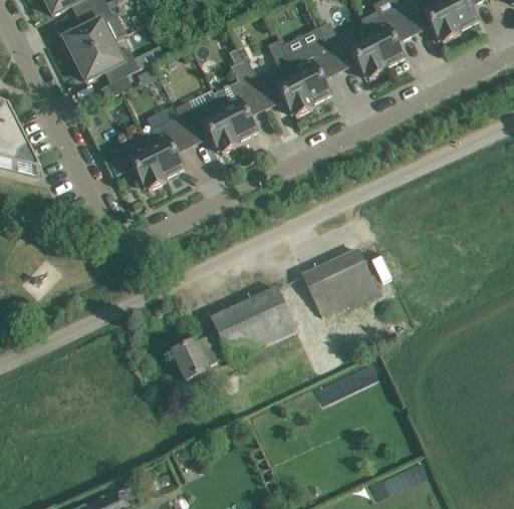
[(78,2),(83,13),(106,2),(105,0),(42,0),(46,9),(49,7),(53,14),(78,2)]
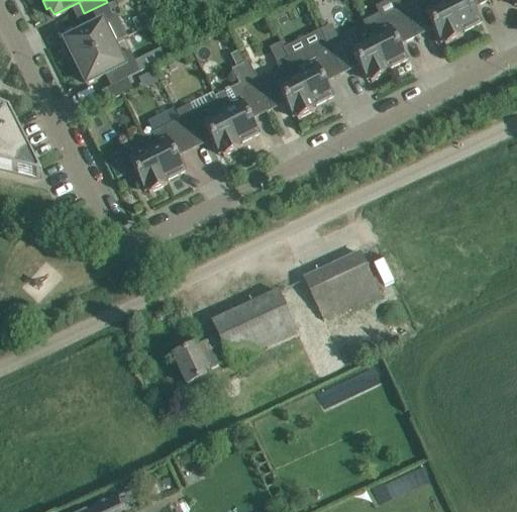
[(414,0),(403,6),(416,33),(427,27),(426,24),(432,22),(441,40),(444,38),(445,41),(463,33),(461,29),(461,30),(446,0),(414,0)]
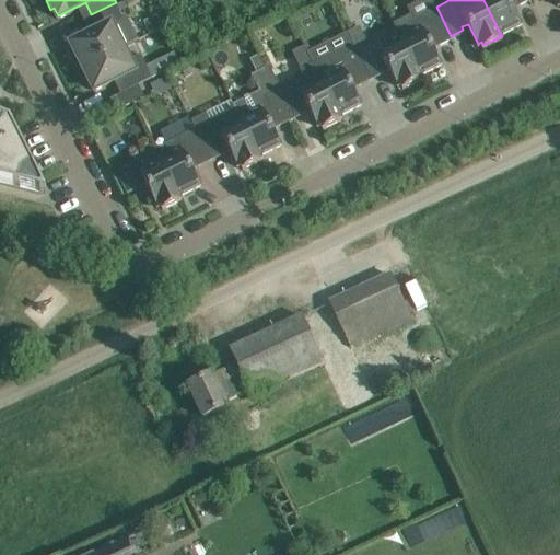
[(483,0),(500,33),(500,32),(521,22),(512,2),(515,0),(518,0),(518,1),(521,0),(483,0)]
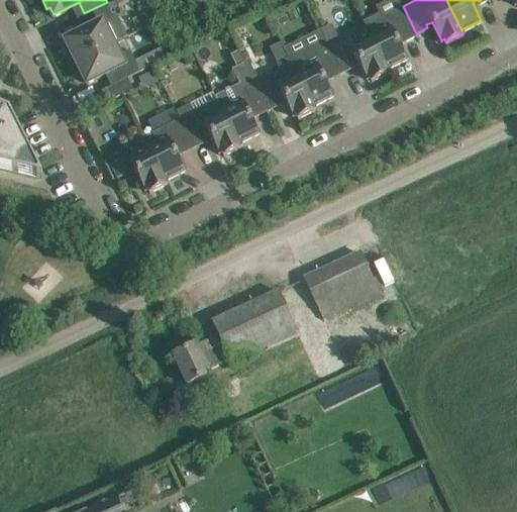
[(127,33),(116,9),(112,11),(107,2),(84,13),(90,24),(65,37),(69,44),(66,45),(73,61),(113,39),(127,33)]
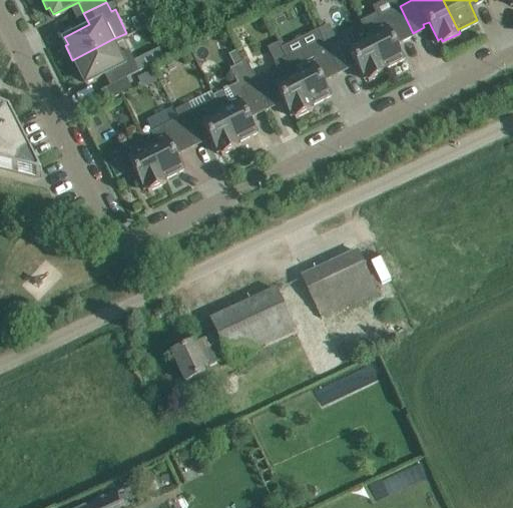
[(360,18),(363,23),(384,66),(385,66),(404,56),(395,38),(401,36),(402,38),(413,33),(400,6),(380,15),(377,9),(360,18)]
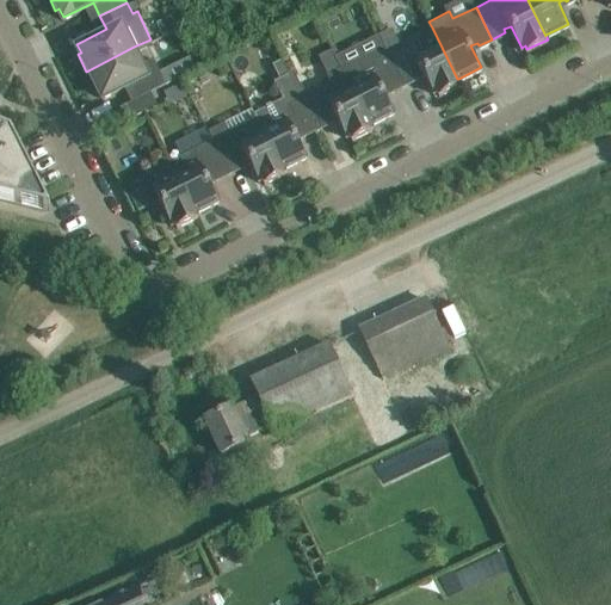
[(427,18),(421,22),(426,30),(432,28),(429,22),(427,18)]
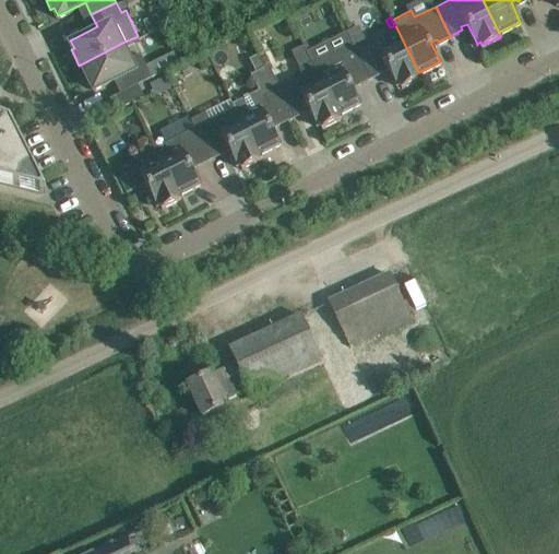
[(384,32),(355,46),(370,75),(382,70),(381,67),(387,63),(396,83),(400,82),(402,85),(421,75),(419,72),(418,72),(394,25),(390,27),(384,31),(384,32)]
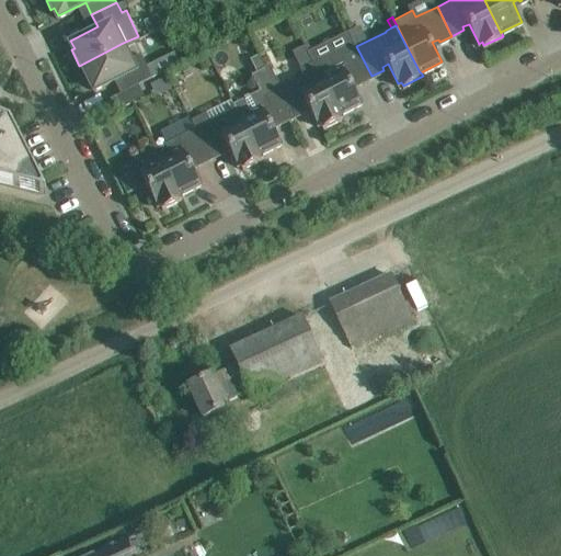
[(123,43),(79,66),(87,81),(90,80),(94,88),(121,74),(127,87),(152,75),(140,50),(129,56),(123,43)]
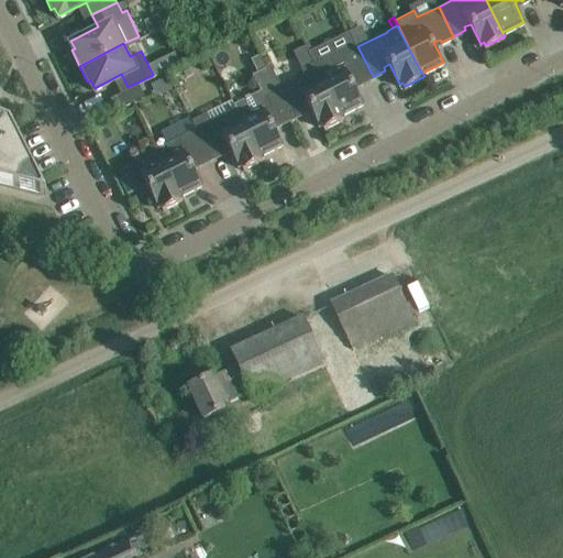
[(353,83),(359,80),(361,83),(373,76),(357,46),(329,62),(334,73),(323,78),(341,113),(342,113),(363,102),(353,83)]
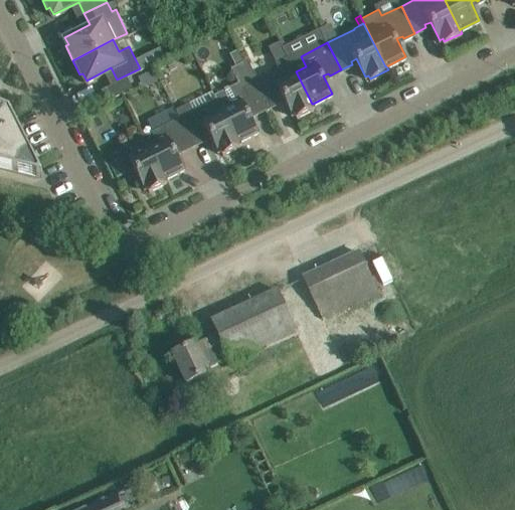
[(190,47),(181,51),(185,60),(194,56),(190,47)]
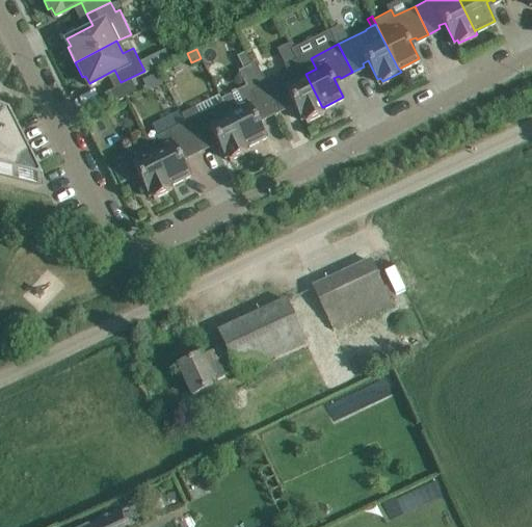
[(245,49),(236,53),(242,67),(251,61),(245,49)]
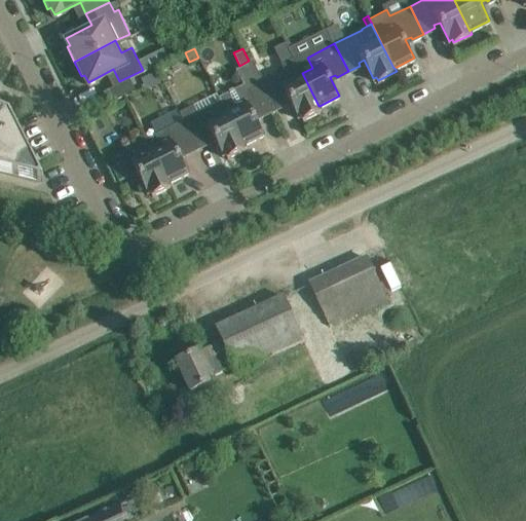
[(286,68),(259,81),(273,109),(285,103),(284,101),(289,98),(298,116),(301,115),(303,118),(321,109),(320,106),(318,106),(302,73),(297,63),(293,56),(283,62),(286,68)]
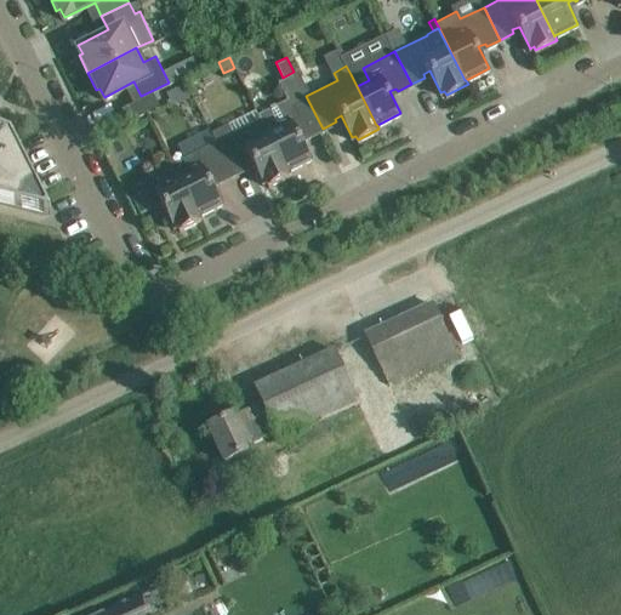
[(275,102),(258,110),(262,119),(268,131),(288,170),(289,170),(312,158),(301,136),(307,132),(308,136),(323,129),(306,96),(302,89),(286,96),(288,98),(275,103),(275,102)]
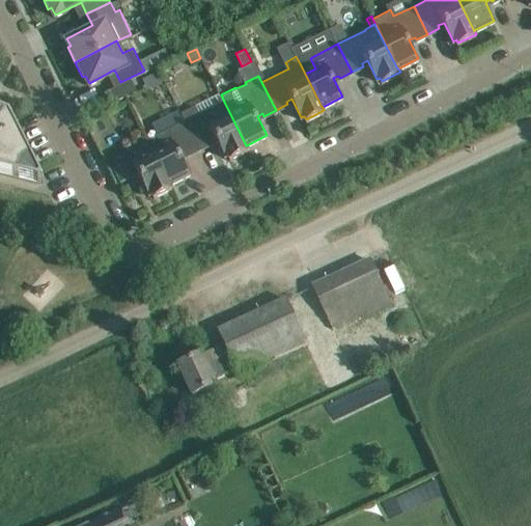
[(131,77),(108,89),(113,101),(137,89),(131,77)]
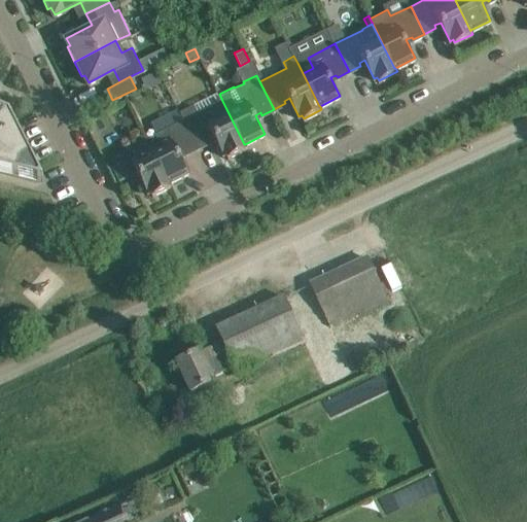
[(185,118),(184,119),(198,147),(210,141),(208,139),(214,136),(223,154),(226,152),(229,157),(246,147),(245,144),(244,144),(227,111),(222,101),(199,112),(194,103),(181,110),(185,118)]
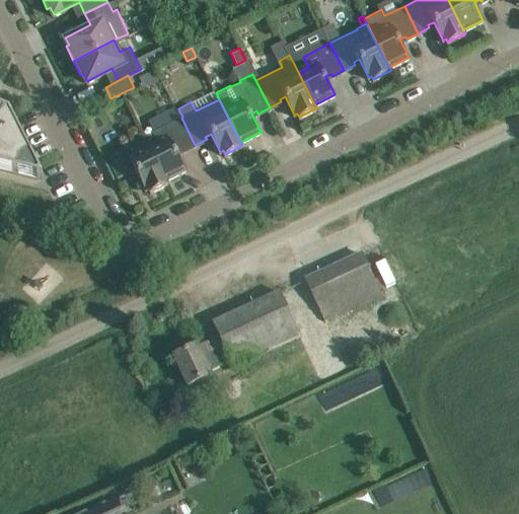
[(174,104),(148,118),(154,131),(159,141),(149,146),(166,179),(166,178),(186,169),(176,151),(182,148),(183,150),(195,145),(181,118),(174,104)]
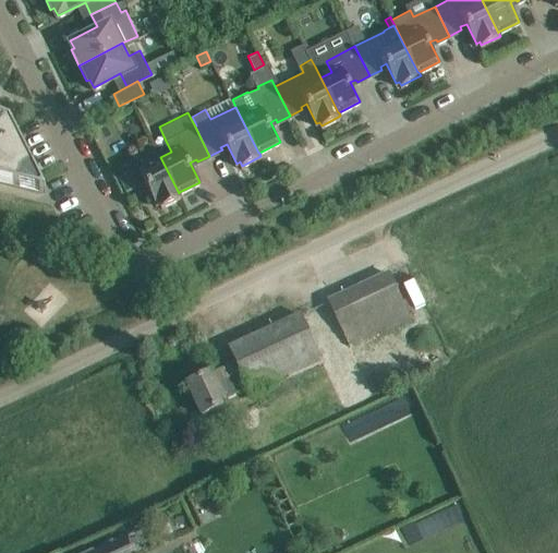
[(0,179),(46,191),(11,120),(0,116),(0,179)]
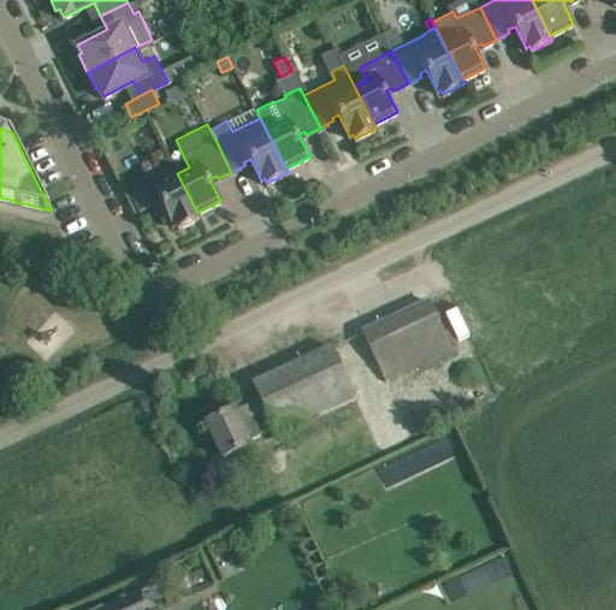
[(197,213),(177,173),(167,155),(153,163),(157,169),(140,178),(143,185),(131,193),(140,209),(152,203),(154,207),(163,203),(173,225),(177,223),(178,226),(200,217),(197,212),(197,213)]
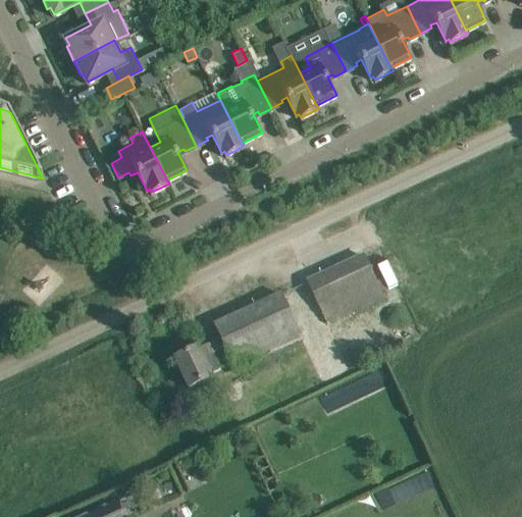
[(383,295),(363,252),(308,277),(327,320),(383,295)]
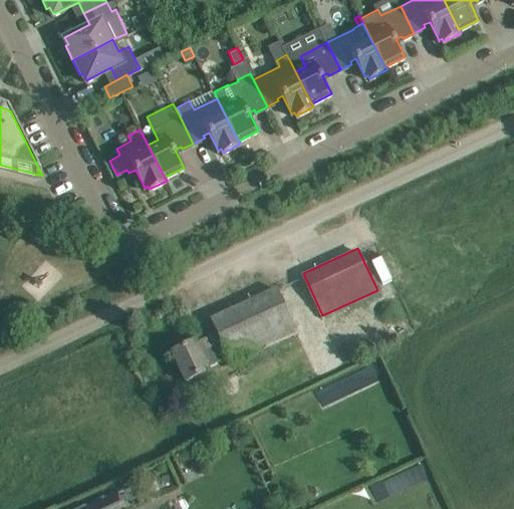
[(296,329),(276,286),(211,316),(217,330),(229,355),(231,359),(296,329)]
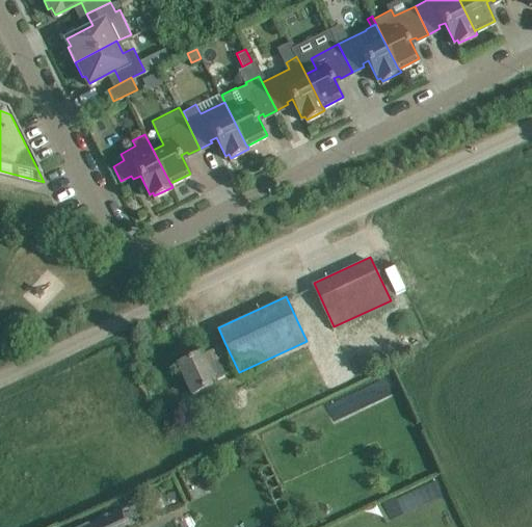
[(33,321),(25,325),(29,332),(36,328),(33,321)]
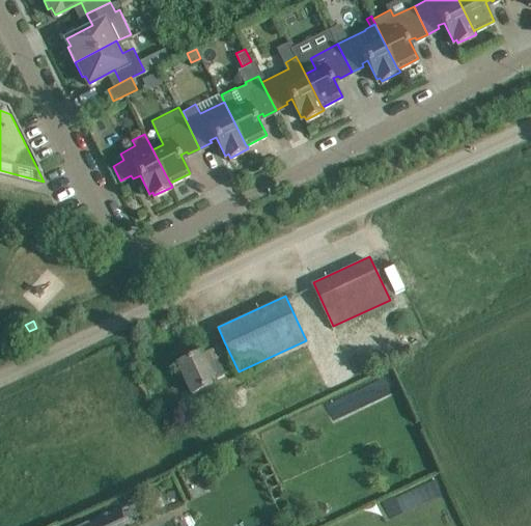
[(236,367),(224,341),(202,352),(201,351),(178,362),(192,392),(216,381),(214,378),(236,367)]
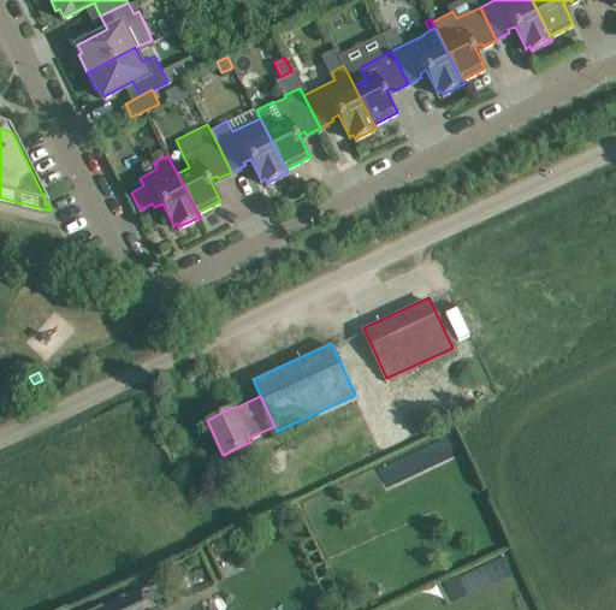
[(354,462),(348,450),(332,457),(338,469),(354,462)]
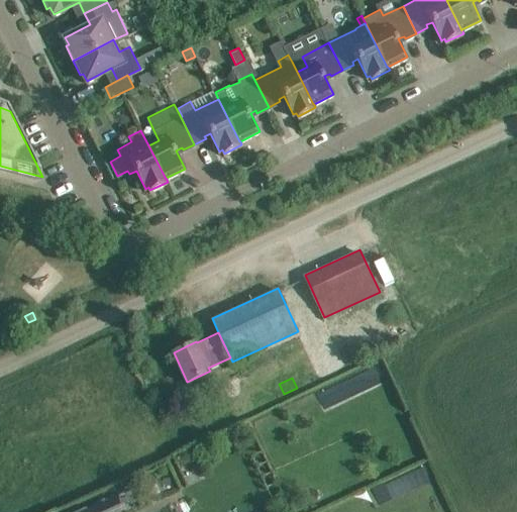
[(103,511),(98,501),(74,511),(103,511)]
